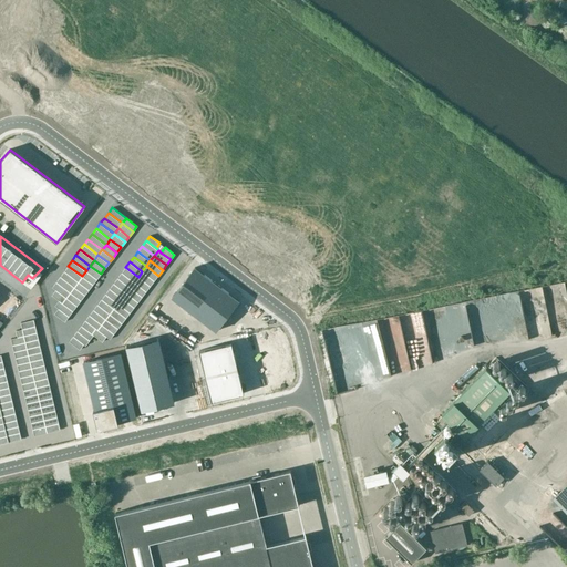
[(64,270),(78,281),(82,276),(68,266),(64,270)]
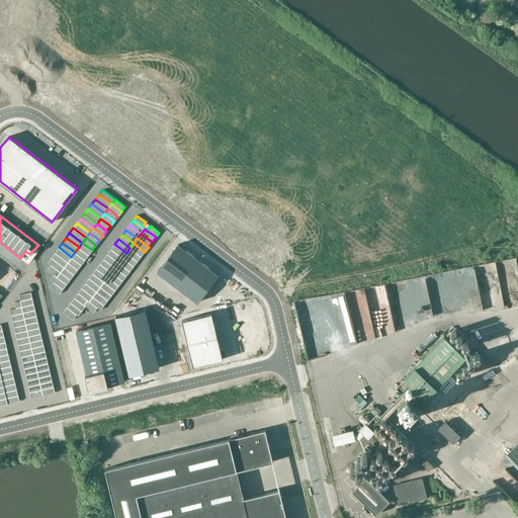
[(79,247),(88,255),(92,250),(82,243),(79,247)]
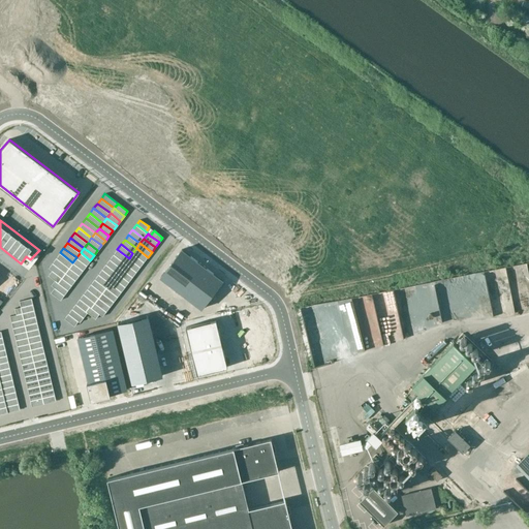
[(136,248),(132,253),(144,261),(148,257),(136,248)]
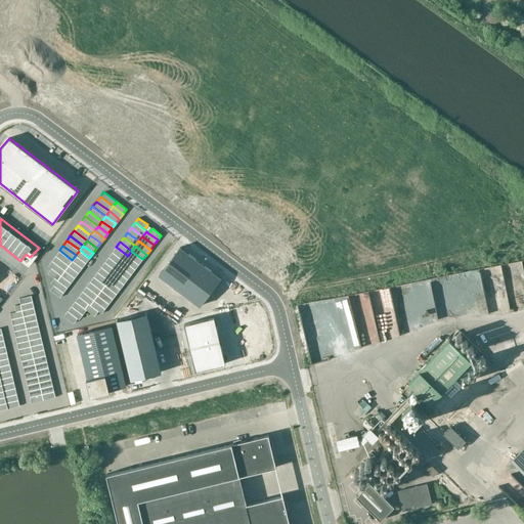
[(124,261),(128,256),(116,247),(113,252),(124,261)]
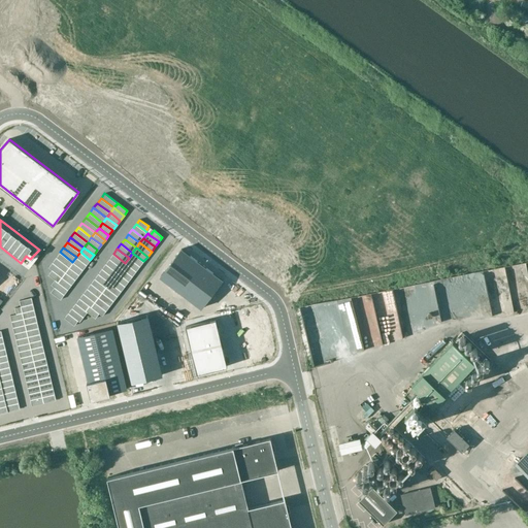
[(182,249),(160,276),(180,292),(202,264),(182,249)]
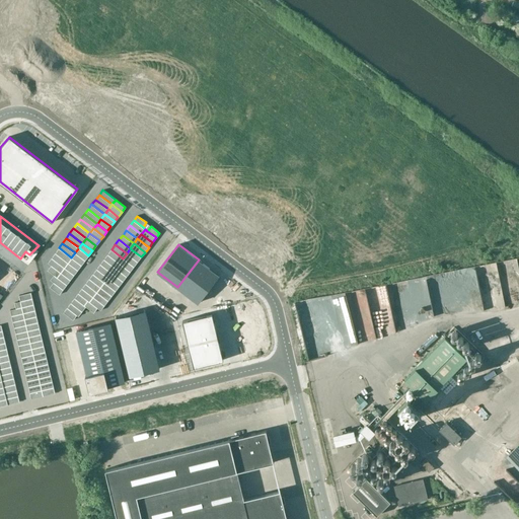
[(55,252),(68,263),(71,257),(59,247),(55,252)]
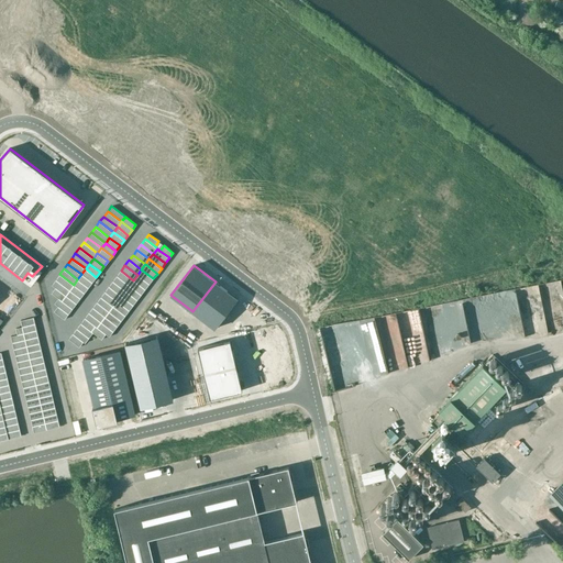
[(96,277),(86,268),(81,274),(92,282),(96,277)]
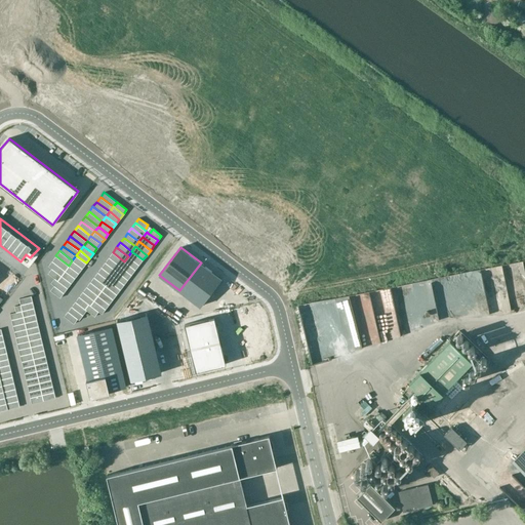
[(139,265),(143,259),(131,251),(128,256),(139,265)]
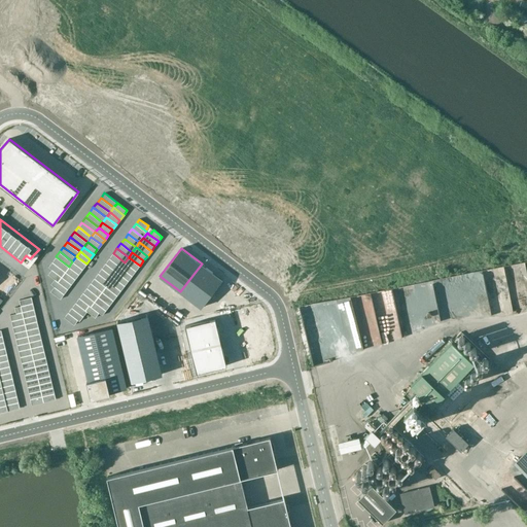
[(109,258),(120,267),(125,262),(113,253),(109,258)]
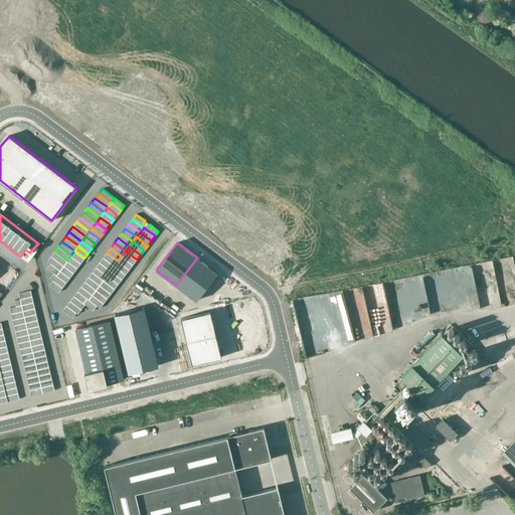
[(67,261),(54,250),(50,255),(63,266),(67,261)]
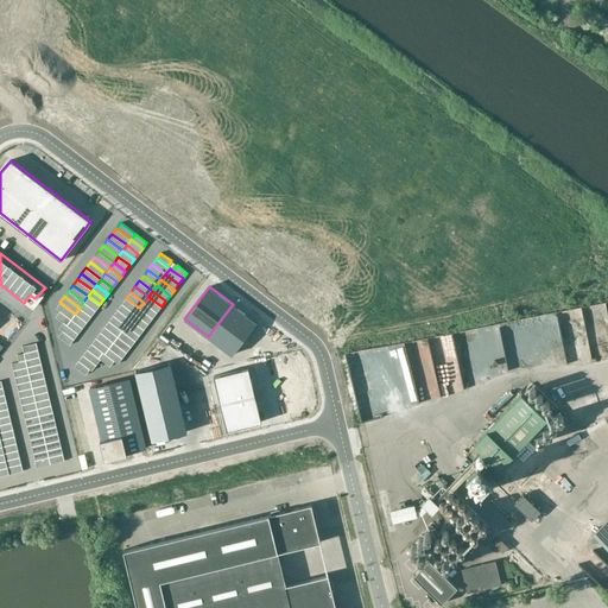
[(83,302),(95,310),(100,304),(88,296),(83,302)]
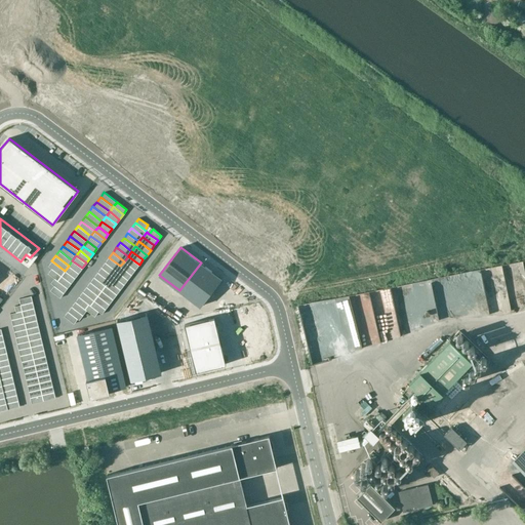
[(135,270),(139,265),(128,256),(124,261),(135,270)]
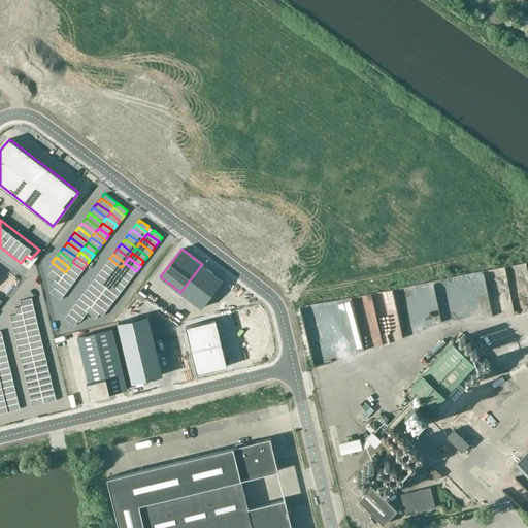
[(109,259),(105,264),(118,272),(121,267),(109,259)]
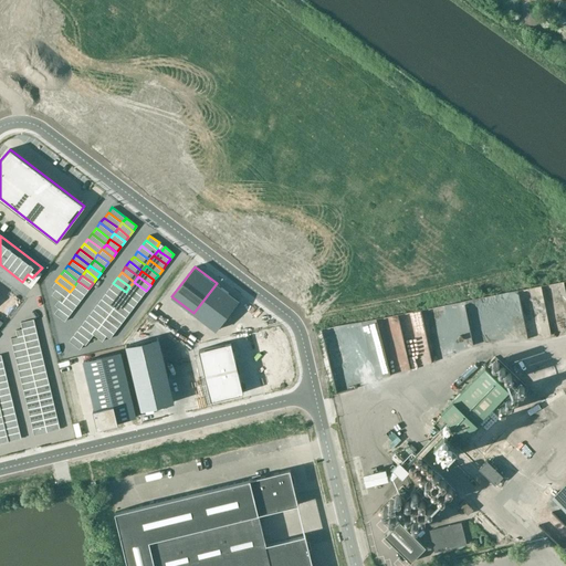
[(55,289),(65,296),(70,292),(55,281),(52,286),(55,289)]
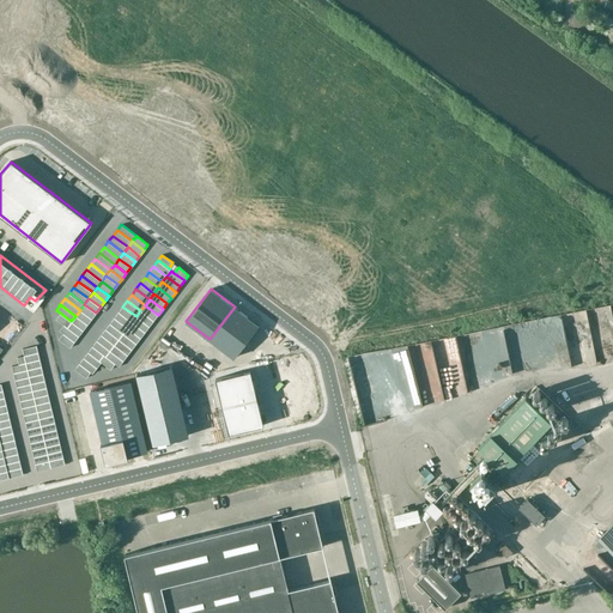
[(96,313),(84,304),(80,310),(91,319),(96,313)]
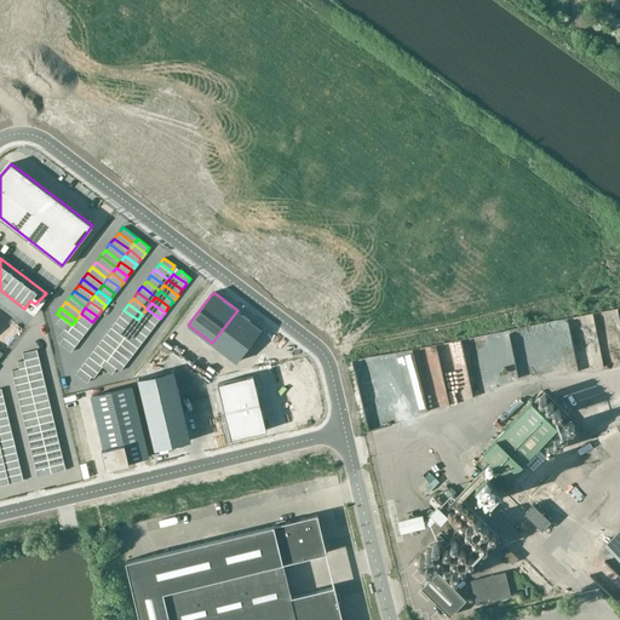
[(160,319),(147,309),(142,314),(155,325),(160,319)]
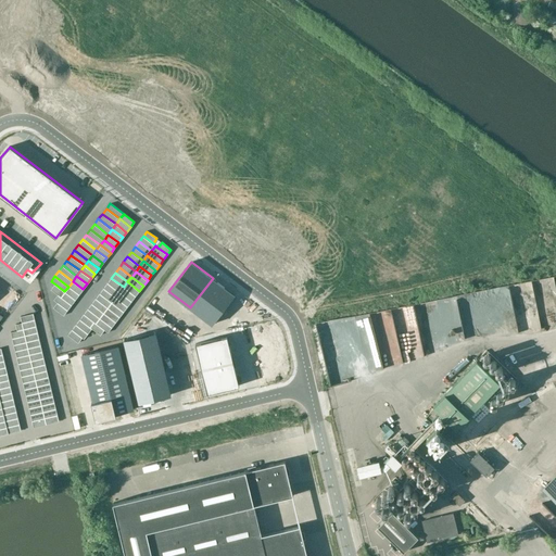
[(124,287),(111,278),(108,282),(119,292),(124,287)]
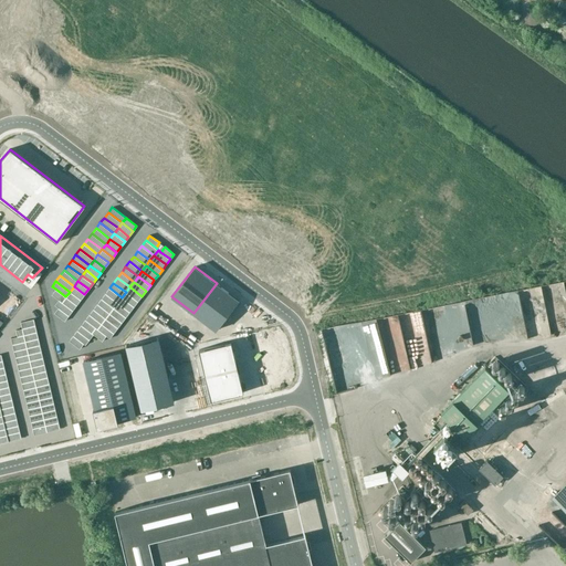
[(217,283),(194,313),(216,329),(239,300),(217,283)]
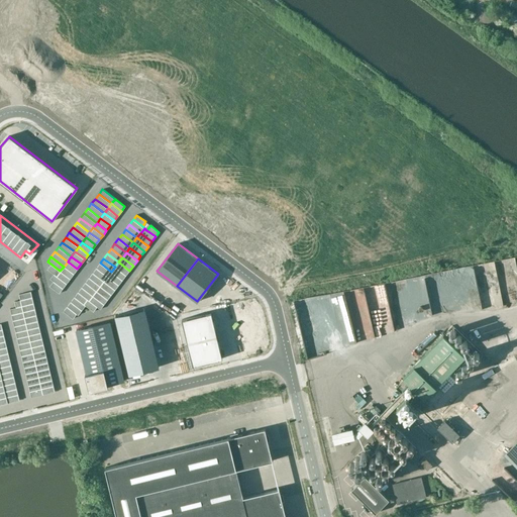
[(64,267),(74,274),(77,269),(68,262),(64,267)]
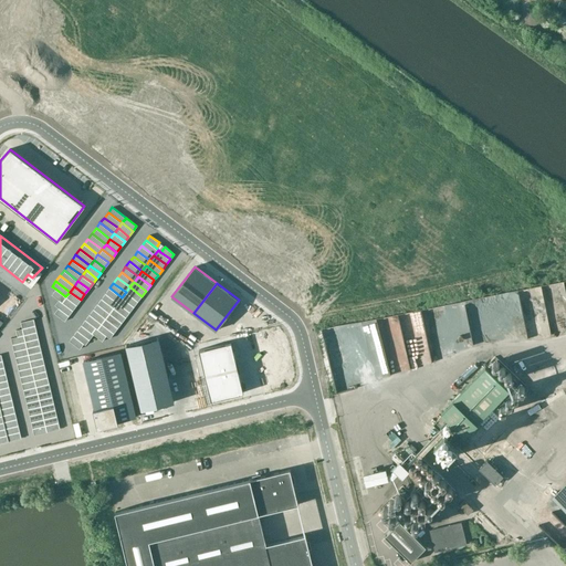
[(129,286),(126,292),(138,301),(142,296),(129,286)]
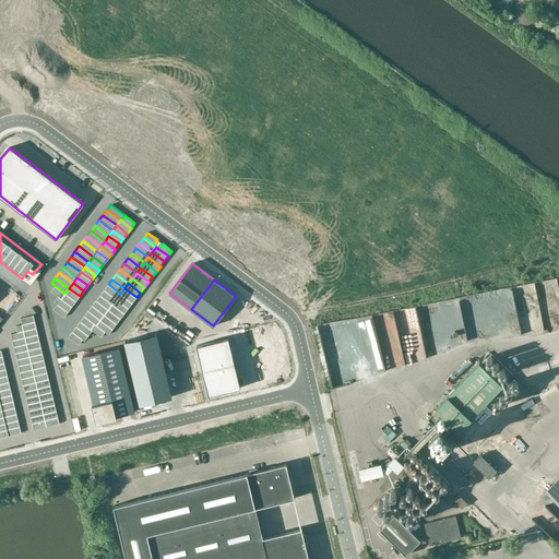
[(120,294),(108,284),(104,289),(116,299),(120,294)]
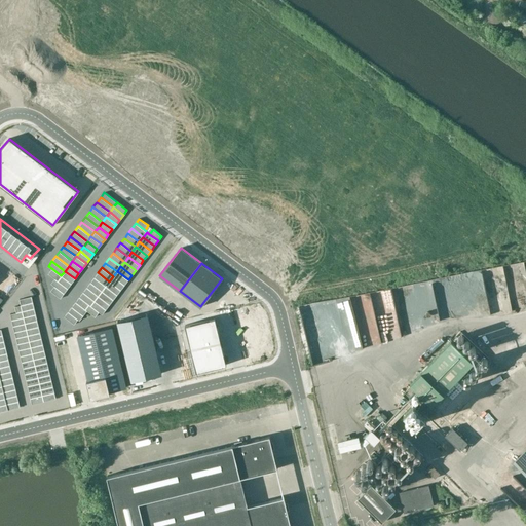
[(61,275),(51,268),(47,273),(54,278),(58,280),(61,275)]
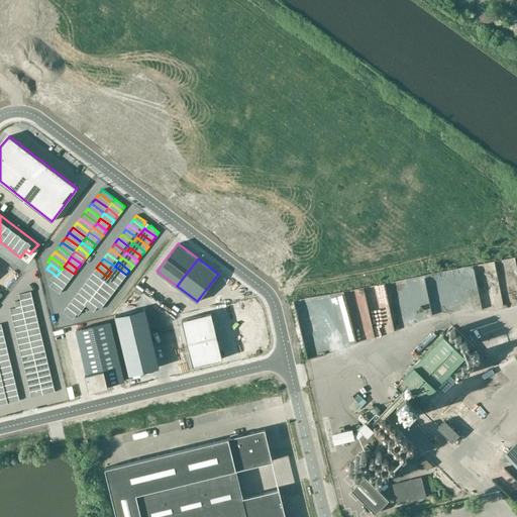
[(64,267),(60,271),(70,279),(74,274),(64,267)]
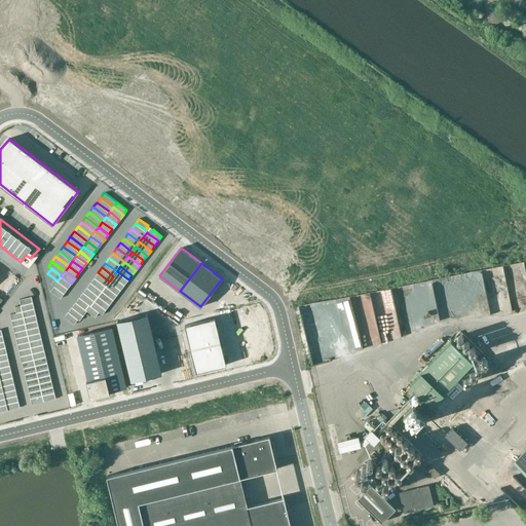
[(117,271),(113,276),(124,285),(128,279),(117,271)]
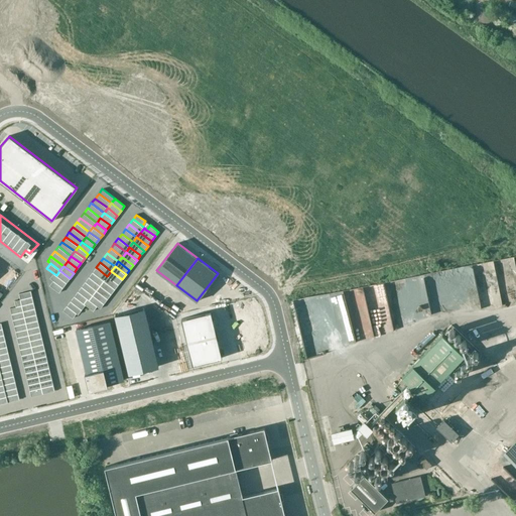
[(93,272),(104,280),(107,276),(96,267),(93,272)]
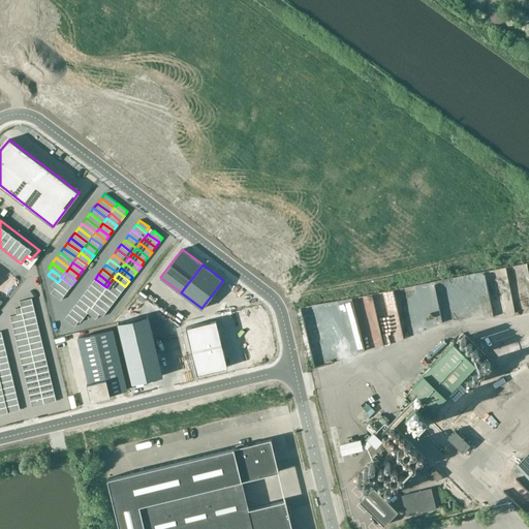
[(67,289),(71,285),(61,277),(58,282),(67,289)]
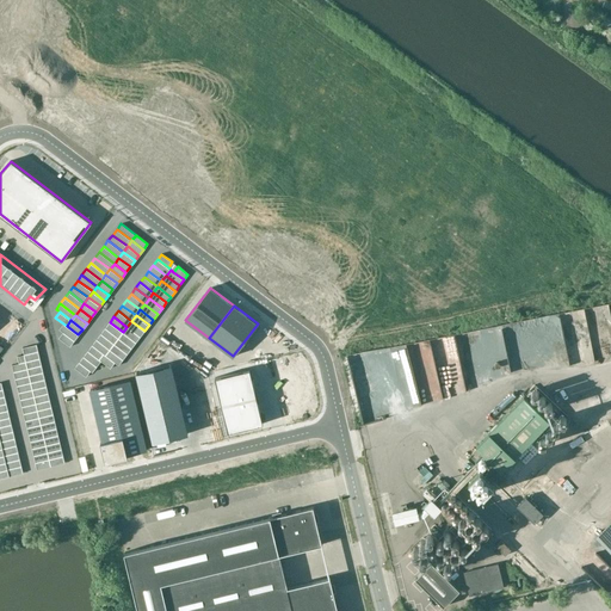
[(141,337),(144,331),(131,321),(127,327),(141,337)]
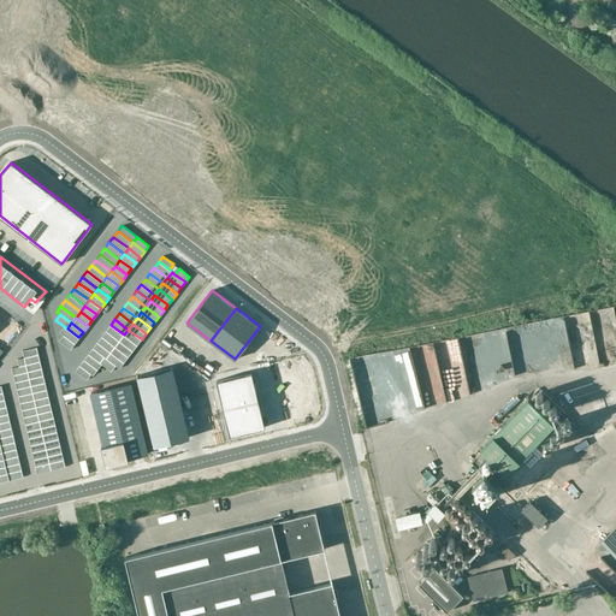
[(111,325),(106,331),(119,341),(124,335),(111,325)]
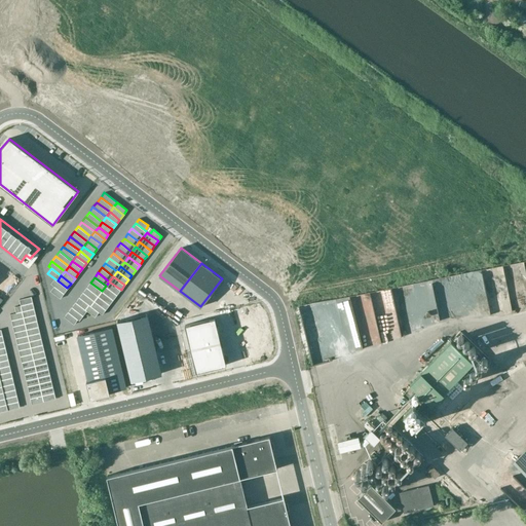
[(50,283),(53,286),(64,293),(67,288),(58,280),(54,278),(50,283)]
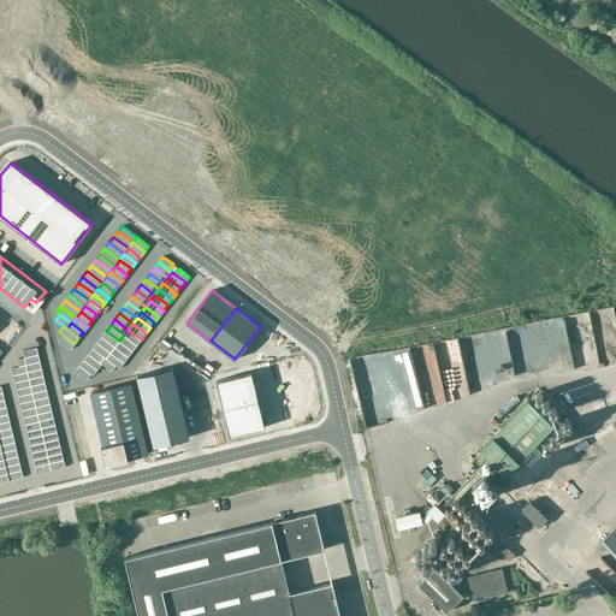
[(142,339),(128,330),(124,335),(137,345),(142,339)]
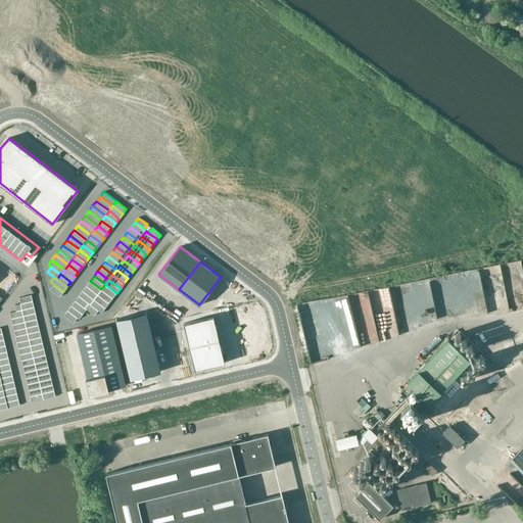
[(97,294),(101,289),(90,281),(86,285),(97,294)]
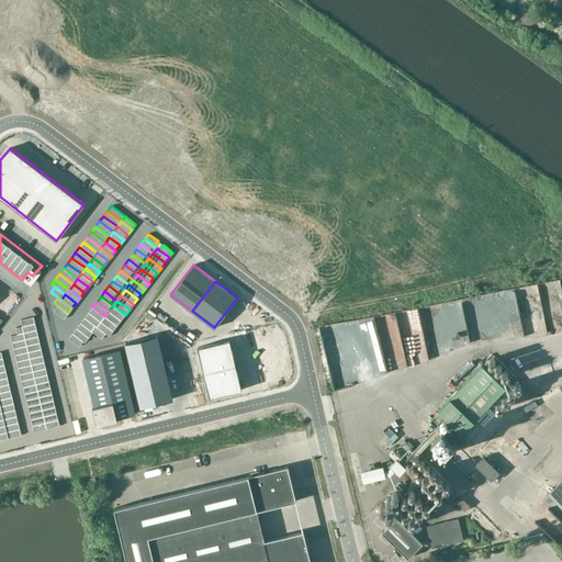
[(64,318),(68,313),(57,305),(54,311),(64,318)]
